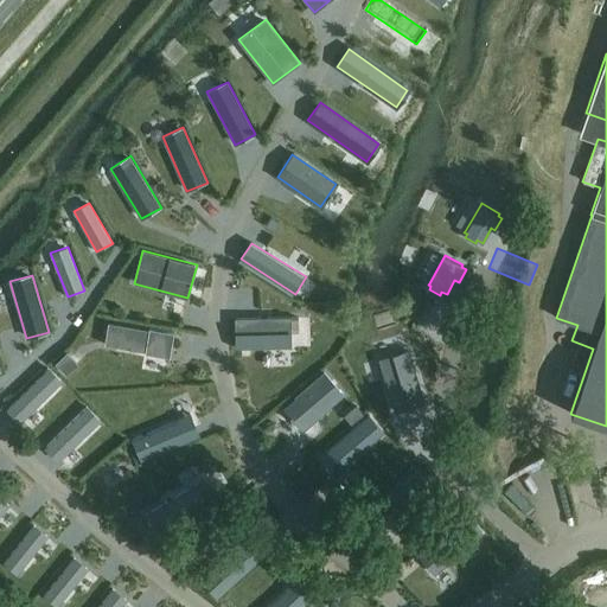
[(293,317),(236,318),(237,347),(293,346),(293,317)]
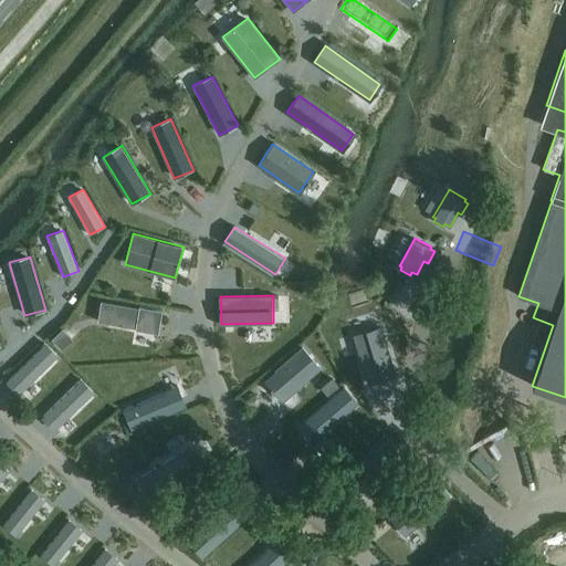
[(102,302),(98,321),(157,332),(160,312),(102,302)]
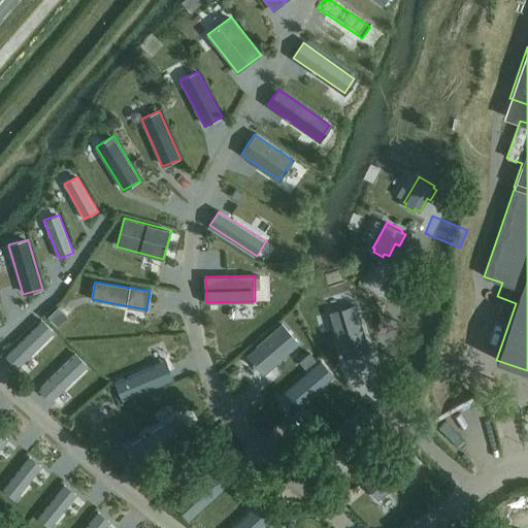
[(330,314),(343,357),(368,349),(356,306),(330,314)]
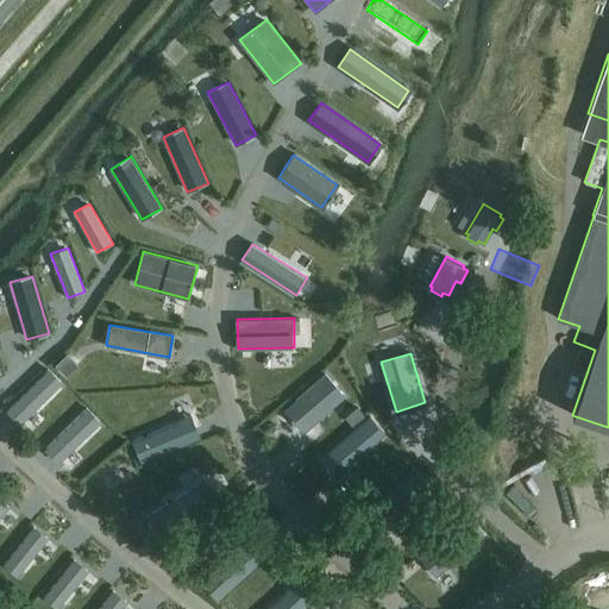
[(50,369),(7,410),(20,424),(64,382),(50,369)]
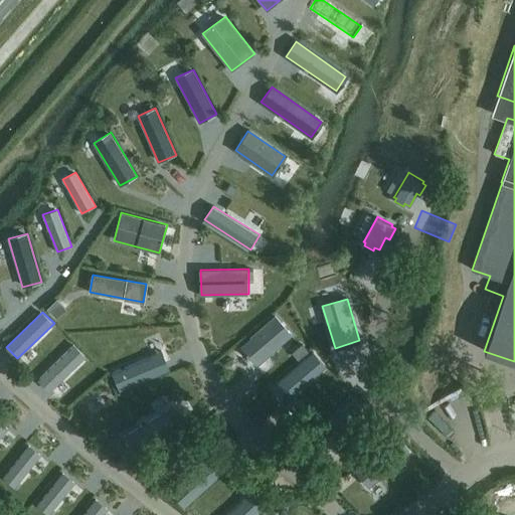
[(273,317),(240,346),(258,364),(291,336),(273,317)]
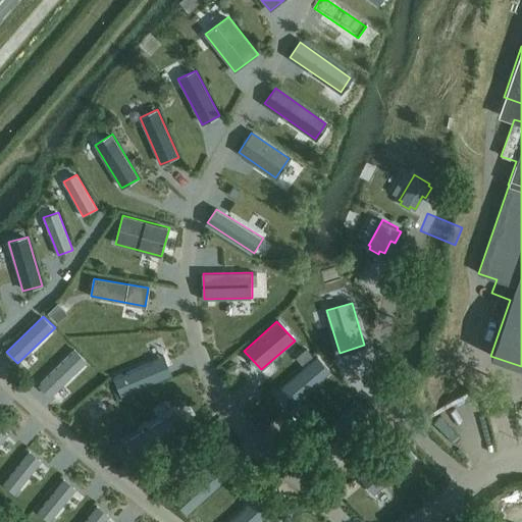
[(75,349),(39,385),(50,398),(87,361),(75,349)]
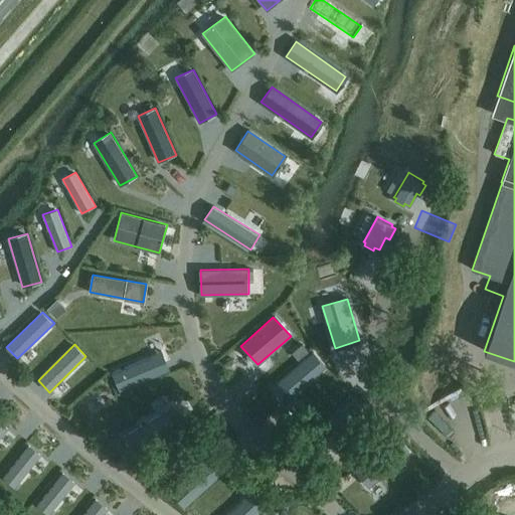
[(162,352),(113,373),(120,390),(169,370),(162,352)]
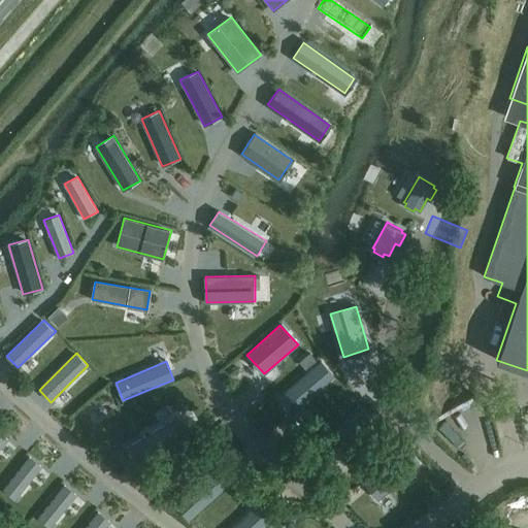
[(319,361),(276,397),(291,414),(300,406),(299,405),(333,376),(319,361)]
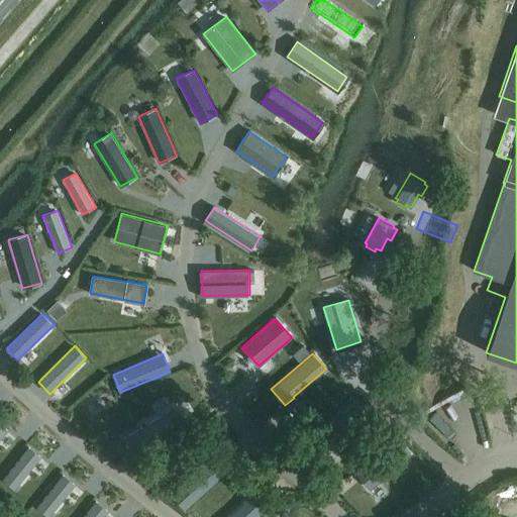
[(460,394),(423,416),(451,463),(489,441),(460,394)]
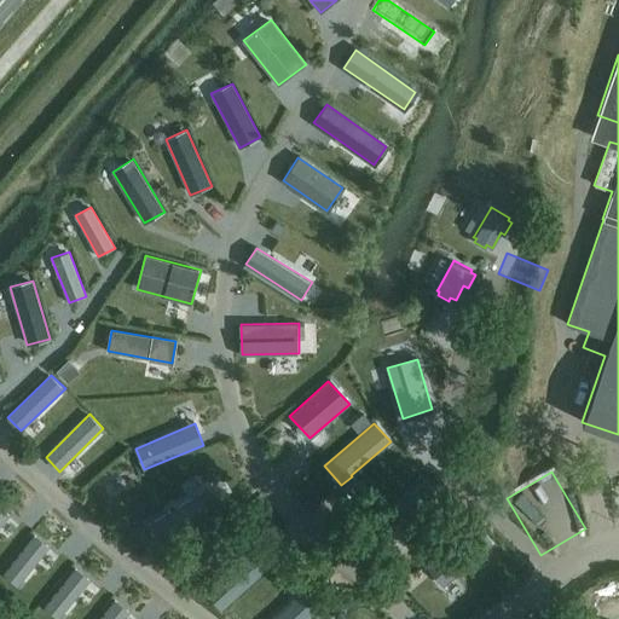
[(422,479),(372,521),(389,542),(400,532),(398,531),(438,497),(422,479)]
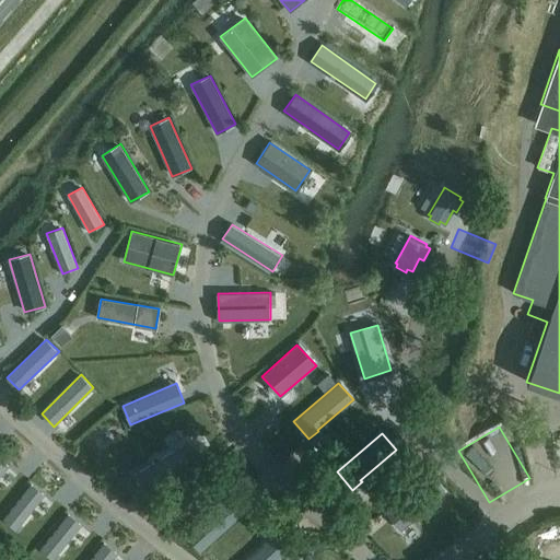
[(190,442),(132,474),(146,496),(201,463),(190,442)]
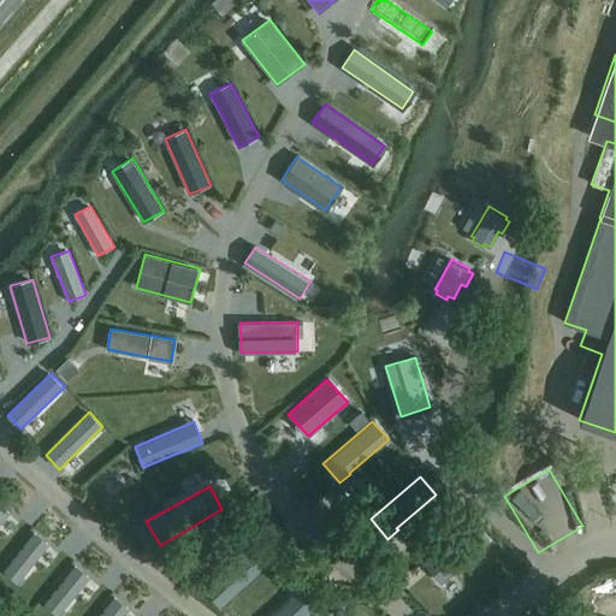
[(0,504),(0,523),(10,513),(0,504)]
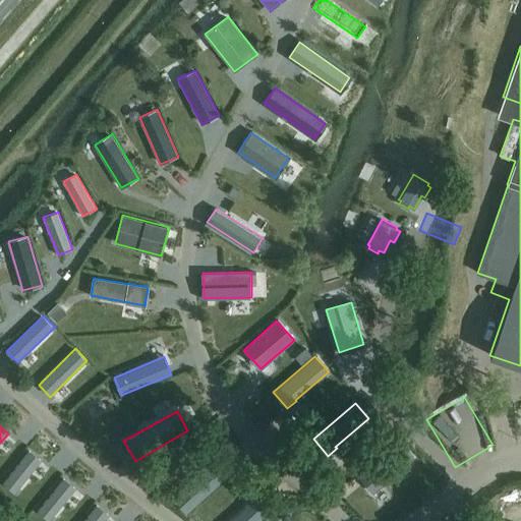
[(400,442),(358,477),(371,494),(382,486),(380,484),(413,457),(400,442)]
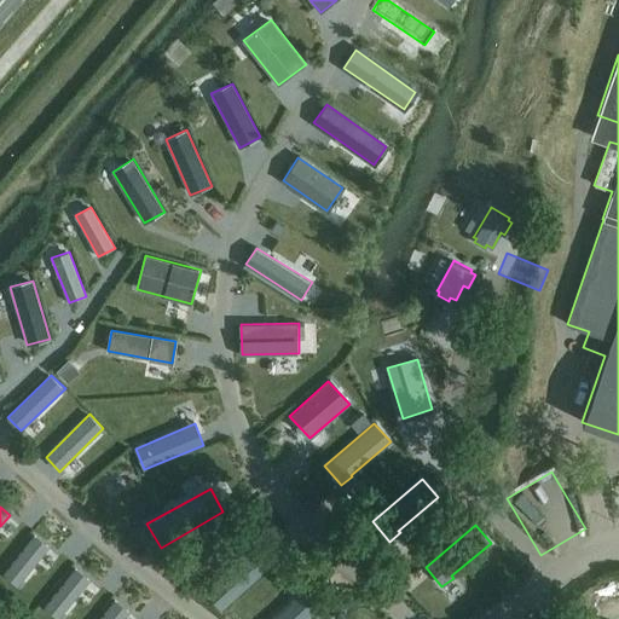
[(35,534),(4,573),(18,585),(48,547),(35,534)]
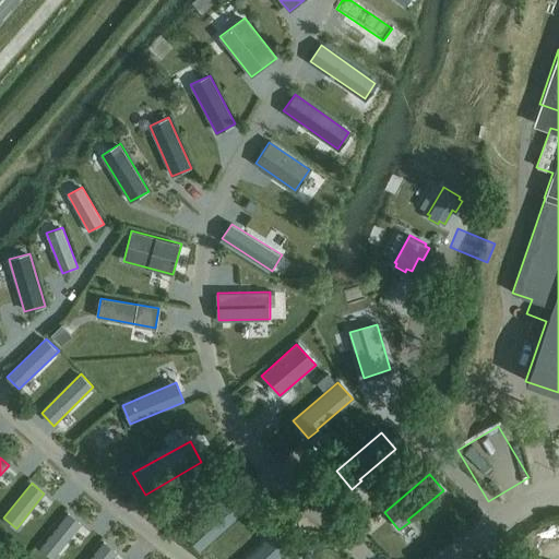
[(230,497),(187,535),(201,550),(245,512),(230,497)]
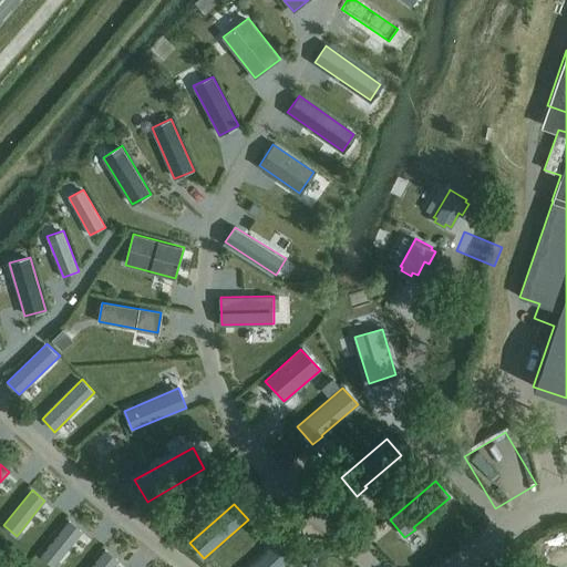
[(41,556),(54,566),(83,532),(70,521),(41,556)]
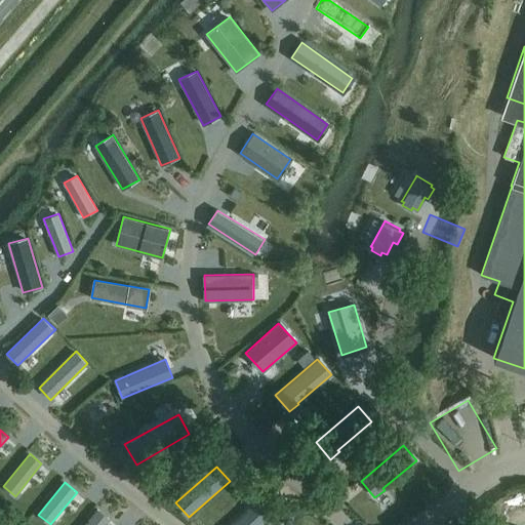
[(256,503),(232,524),(260,524),(270,518),(256,503)]
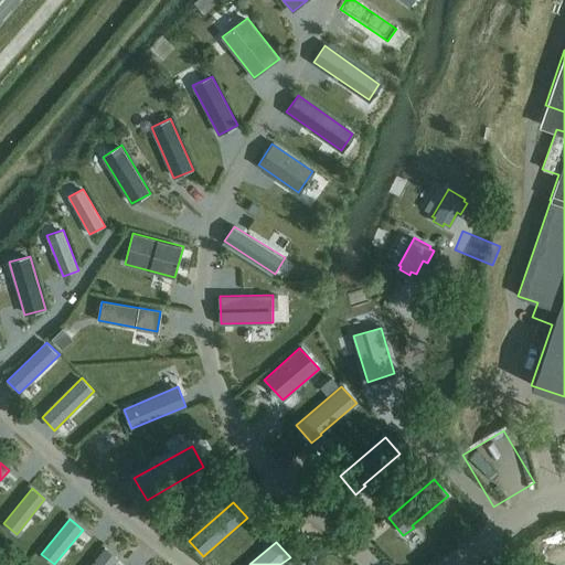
[(106,548),(92,564),(113,564),(118,558),(106,548)]
